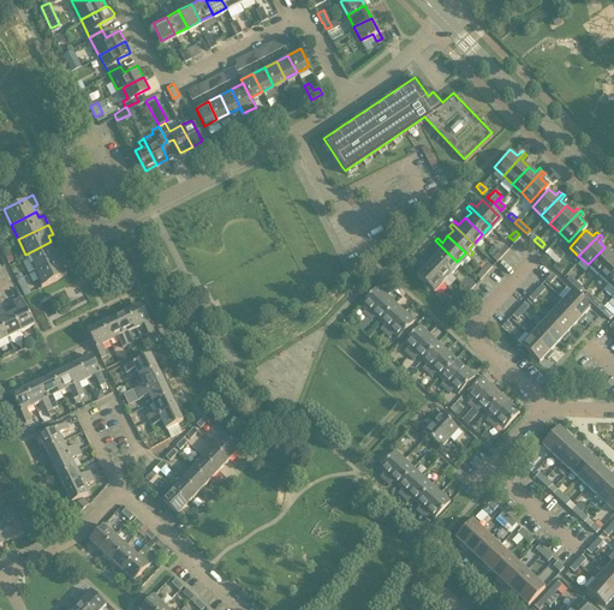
[(457,262),(435,240),(433,244),(436,249),(431,255),(448,270),(457,262)]
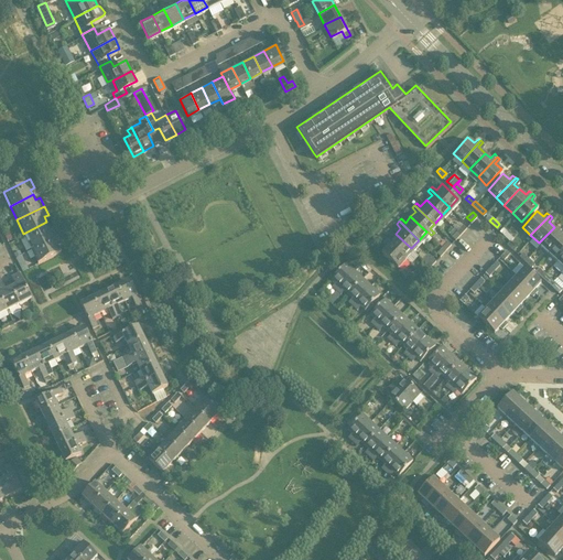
[(453,225),(459,232),(465,225),(462,222),(459,225),(454,221),(451,224),(453,225)]
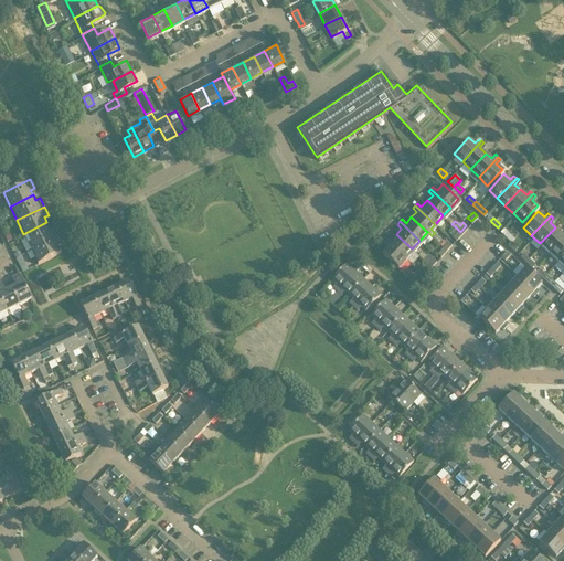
[(46,222),(23,234),(30,247),(57,234),(53,225),(49,228),(46,222)]
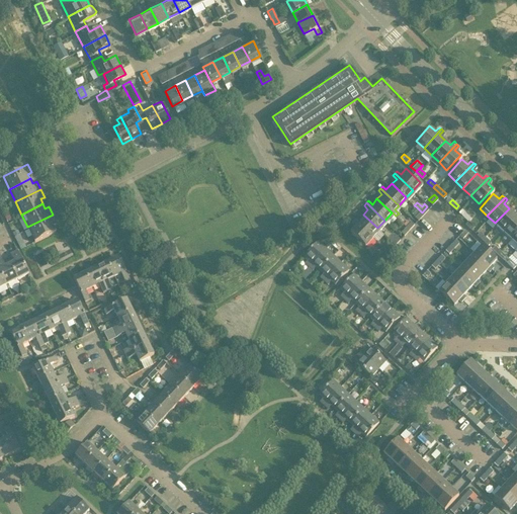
[(422,212),(416,206),(412,211),(414,215),(417,218),(422,212)]
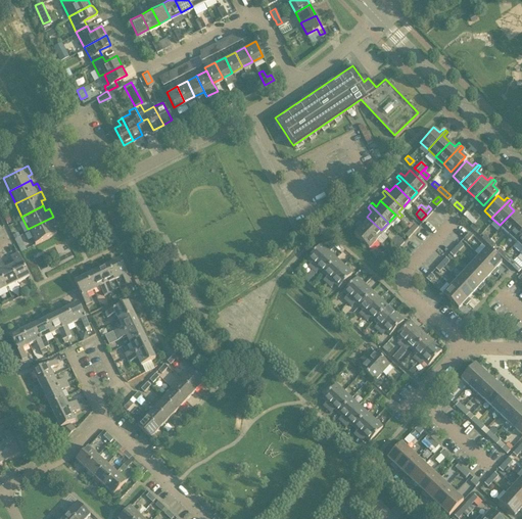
[(514,210),(500,225),(508,232),(521,216),(521,210),(519,215),(514,210)]
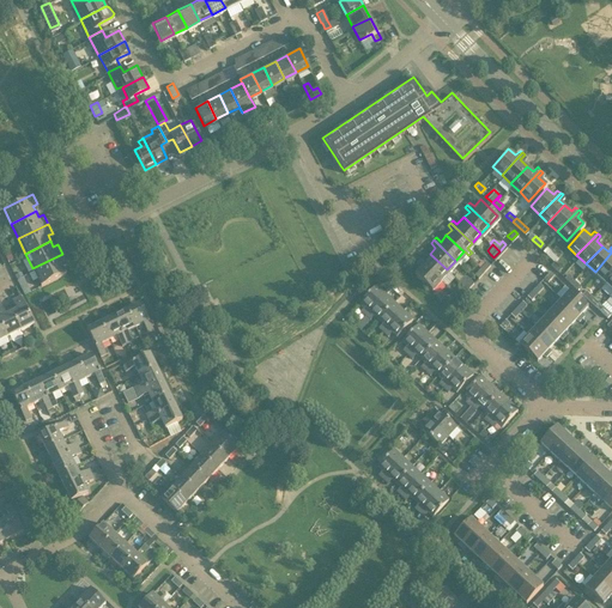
[(550,249),(546,253),(553,260),(550,263),(557,269),(559,266),(553,259),(557,255),(550,249)]
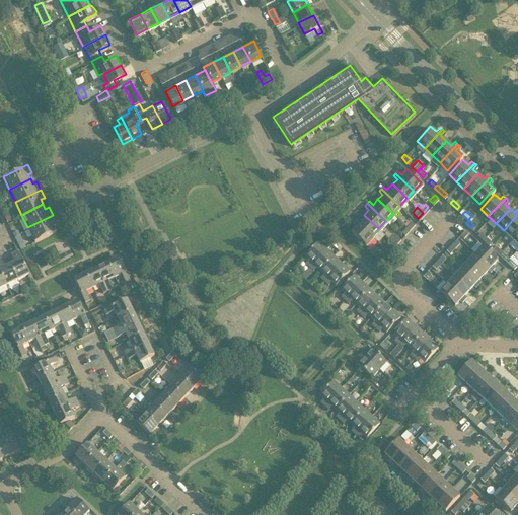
[(517,214),(504,230),(511,237),(517,229),(517,214)]
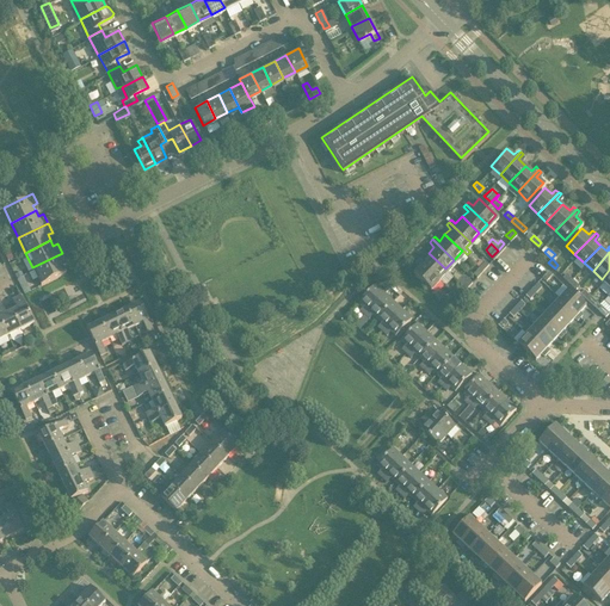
[(67,261),(62,253),(32,267),(41,283),(65,270),(62,264),(67,261)]
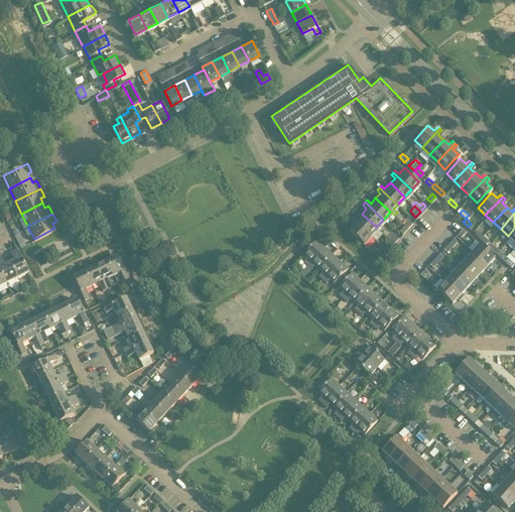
[(353,215),(351,218),(369,235),(376,227),(362,214),(357,219),(353,215)]
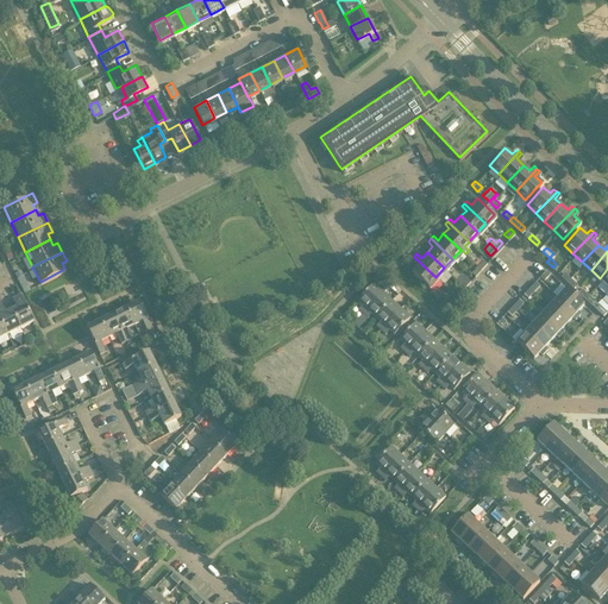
[(436,277),(414,257),(412,259),(415,263),(409,270),(427,287),(436,277)]
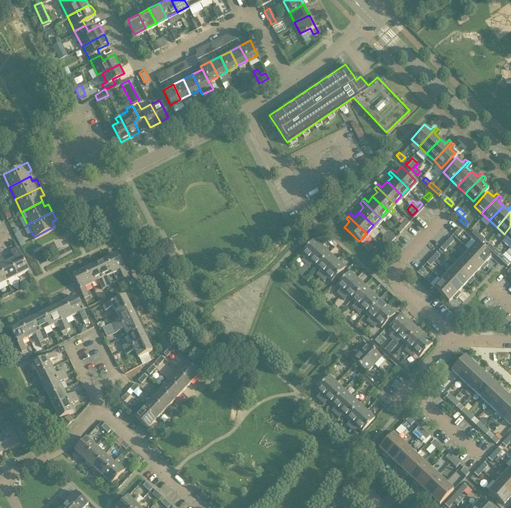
[(400,222),(403,225),(409,219),(405,216),(404,217),(403,216),(401,216),(397,219),(400,222)]
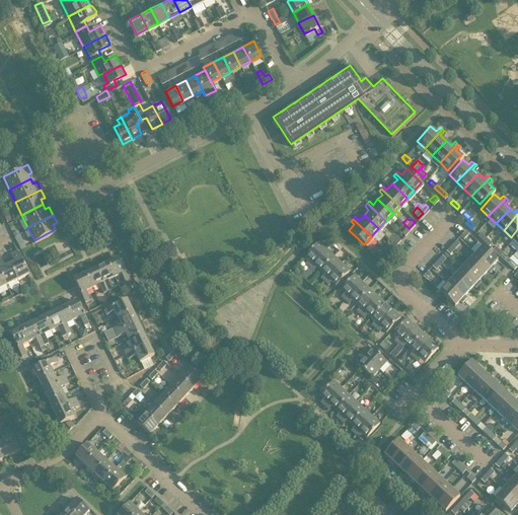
[(464,228),(457,235),(461,239),(468,231),(464,228)]
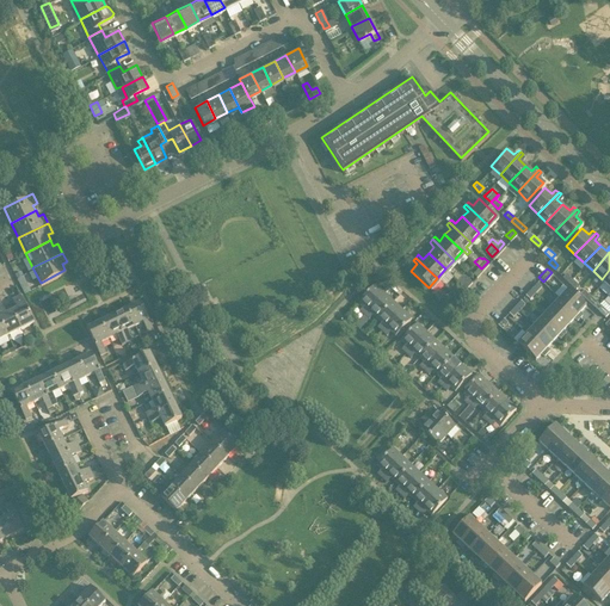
[(22,272),(16,276),(17,276),(18,280),(24,290),(29,288),(22,272)]
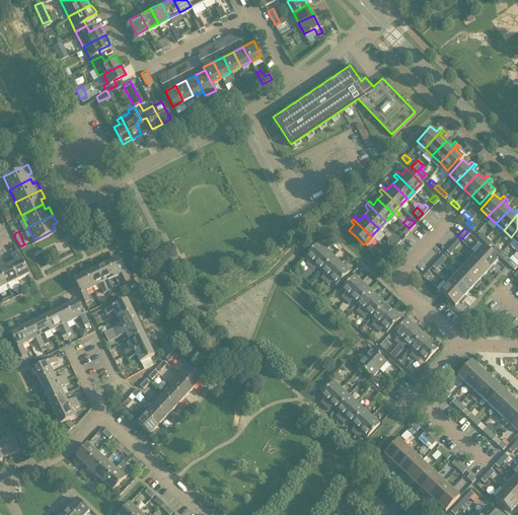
[(386,236),(394,243),(399,237),(393,231),(391,231),(386,236)]
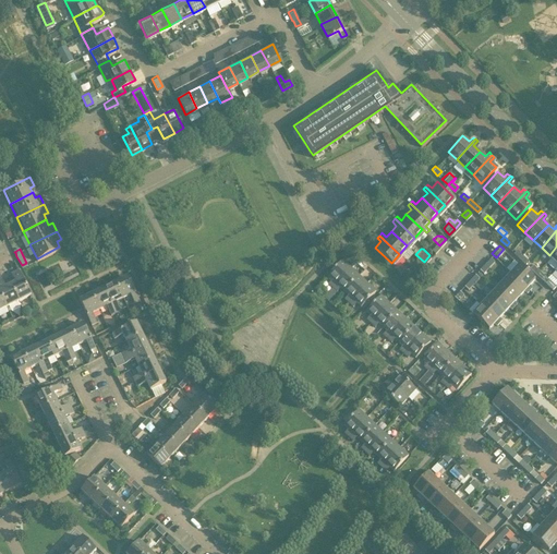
[(496,257),(492,253),(484,262),(488,265),(496,257)]
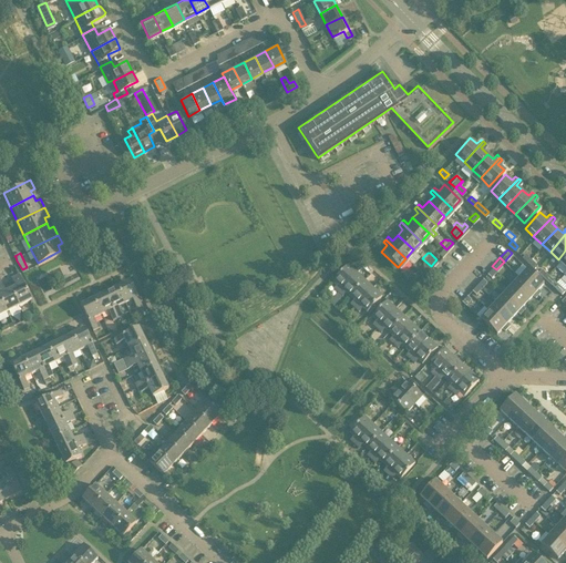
[(530,257),(526,260),(533,266),(536,263),(530,257)]
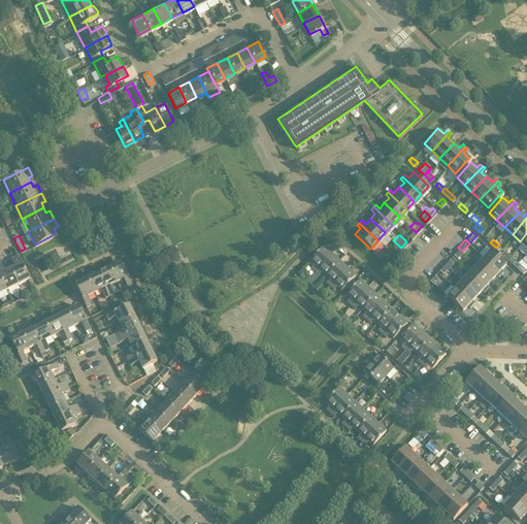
[(401,248),(393,240),(393,241),(393,243),(393,244),(393,247),(394,249),(393,250),(396,253),(401,248)]
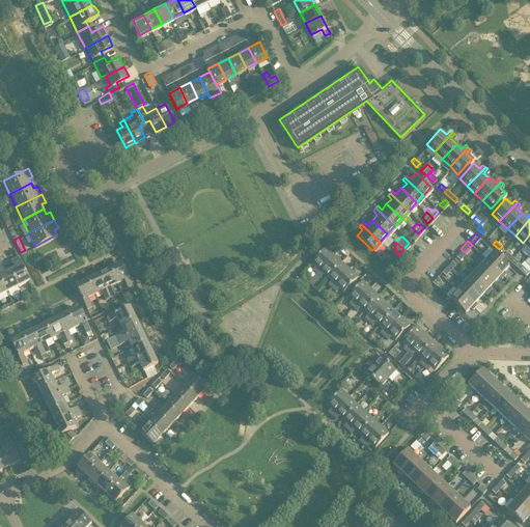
[(314,271),(332,252),(324,244),(309,260),(313,264),(310,267),(314,271)]
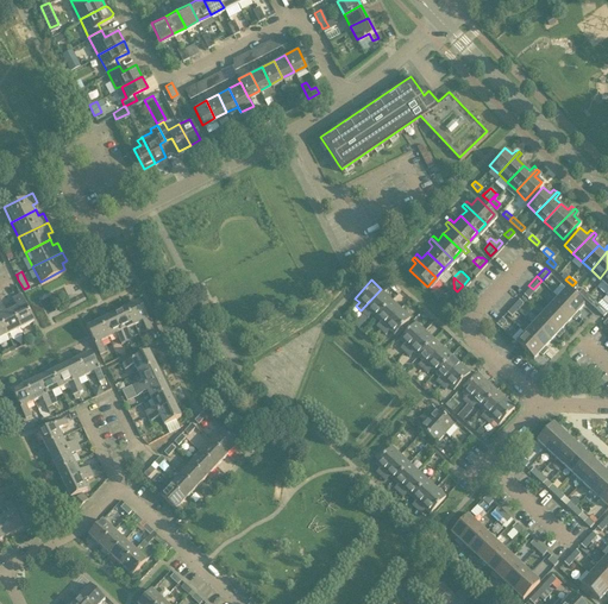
[(533,289),(528,285),(522,291),(527,295),(533,289)]
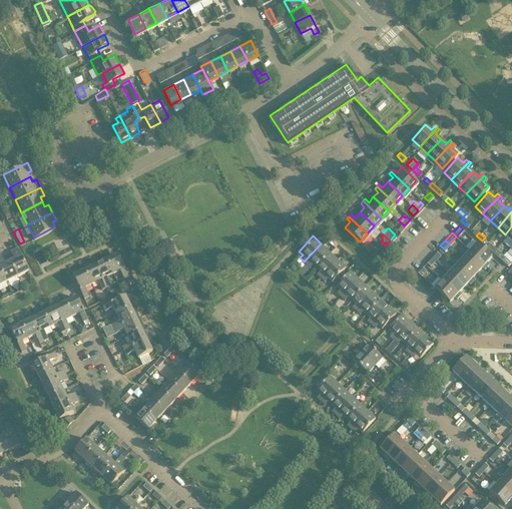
[(468,247),(485,264),(487,262),(485,260),(491,253),(476,240),(468,247)]
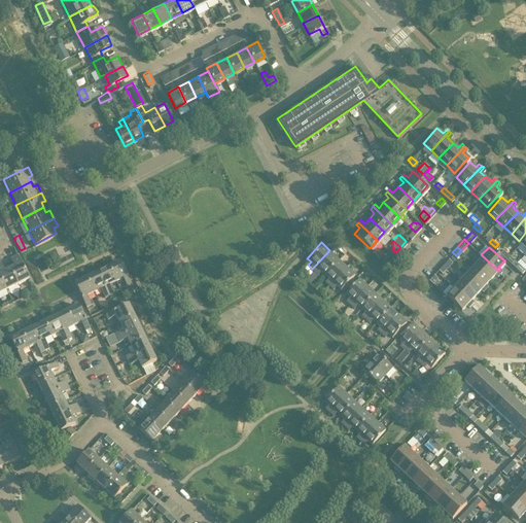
[(504,256),(507,252),(502,247),(499,251),(504,256)]
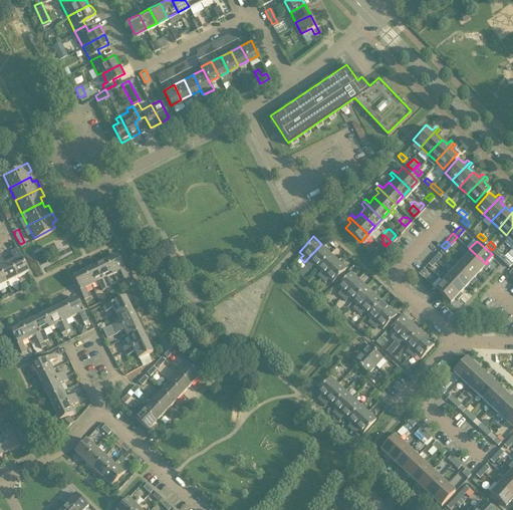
[(328,250),(321,244),(304,262),(305,263),(306,263),(308,266),(311,262),(314,265),(328,250)]
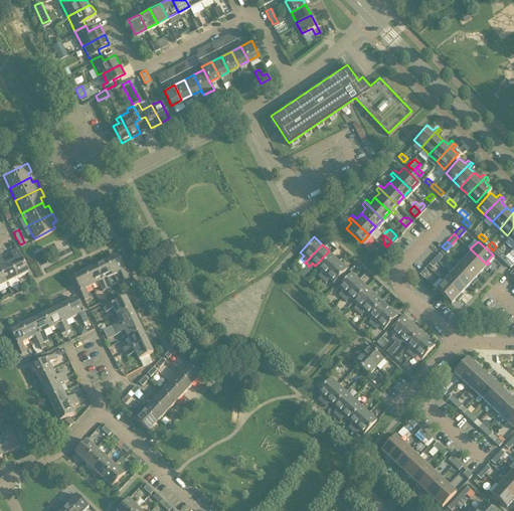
[(502,252),(496,246),(493,250),(499,256),(502,252)]
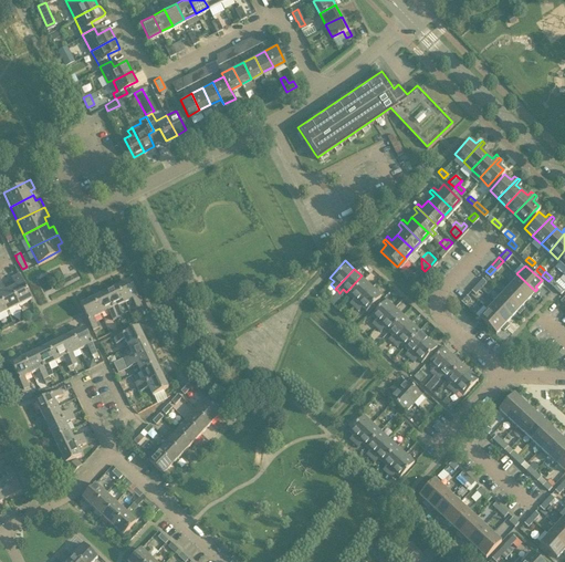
[(16,283),(10,287),(19,302),(31,297),(19,272),(11,276),(16,283)]
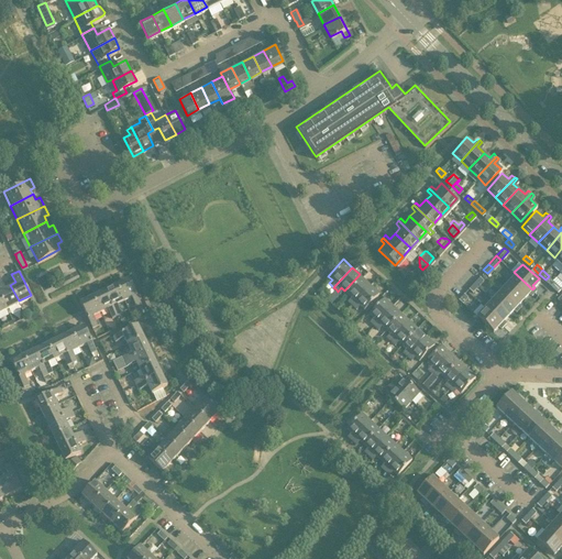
[(415,272),(409,277),(412,281),(418,274),(415,272)]
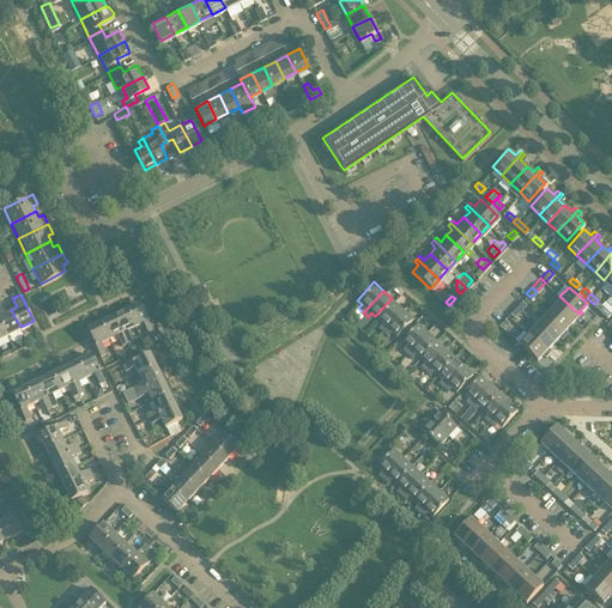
[(580,315),(559,296),(551,305),(569,322),(575,316),(577,318),(580,315)]
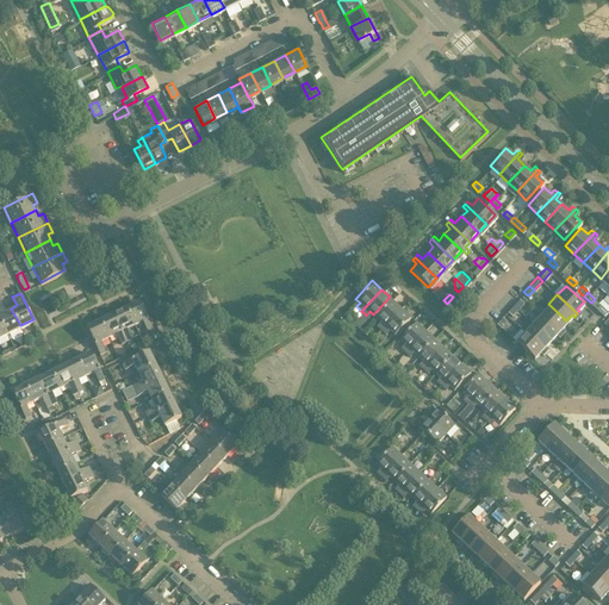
[(390,297),(373,315),(378,319),(374,323),(379,328),(399,305),(390,297)]
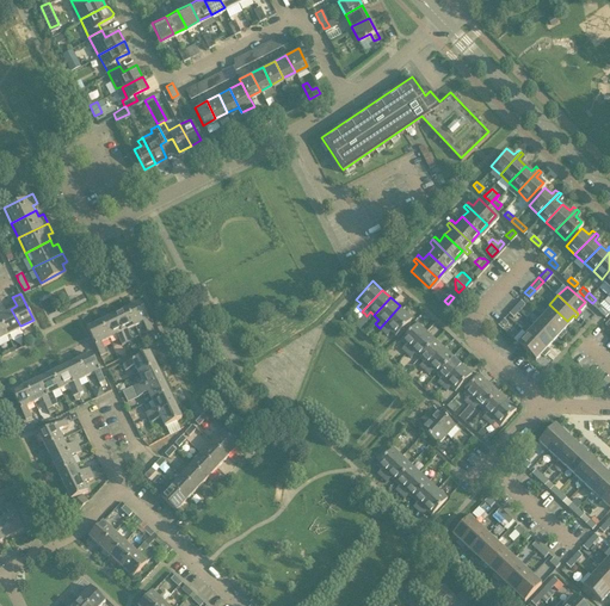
[(513,304),(517,308),(524,301),(519,297),(513,304)]
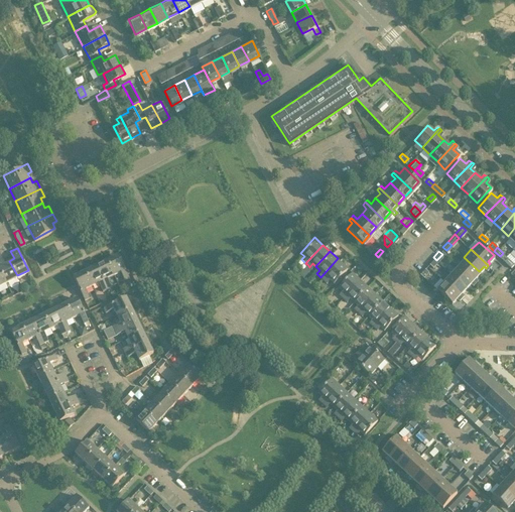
[(106,258),(113,273),(120,270),(124,278),(128,276),(117,253),(106,258)]
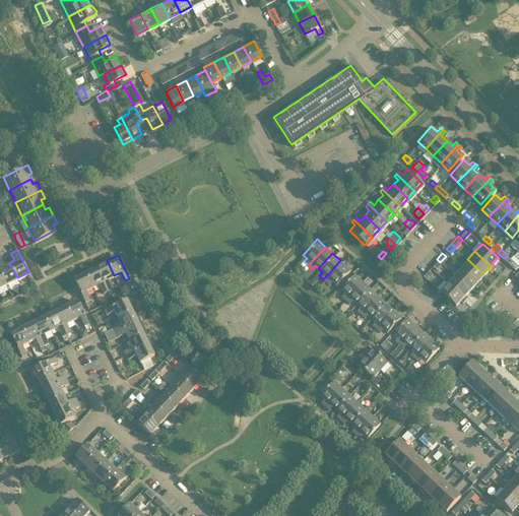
[(17,277),(9,263),(4,265),(0,257),(0,271),(6,283),(17,277)]
